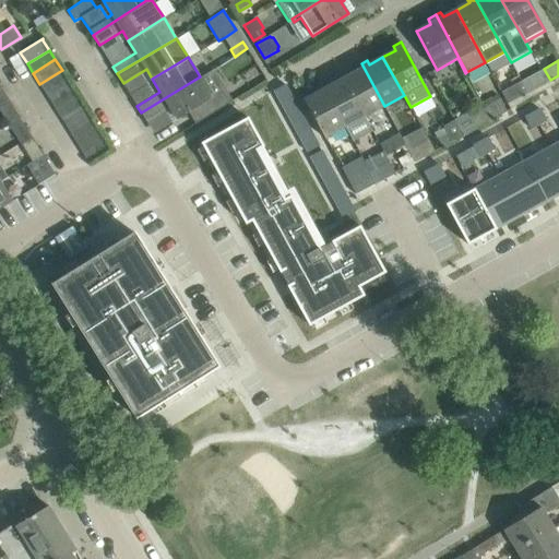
[(364,117),(384,106),(361,63),(354,67),(357,71),(344,79),(342,73),(341,74),(364,117)]
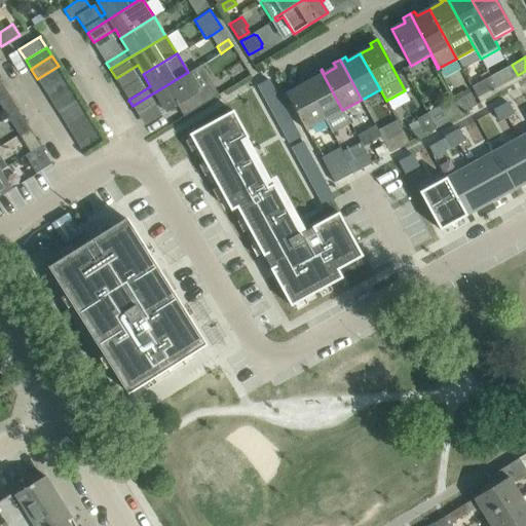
[(44,89),(65,77),(59,66),(37,79),(44,89)]
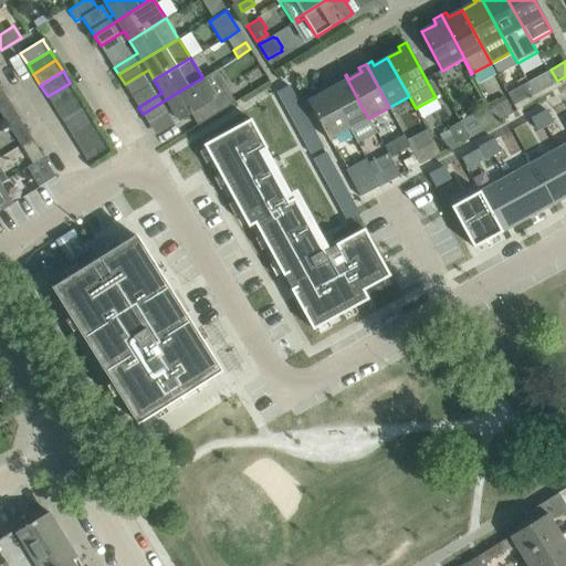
[(534,94),(549,85),(543,74),(527,83),(534,94)]
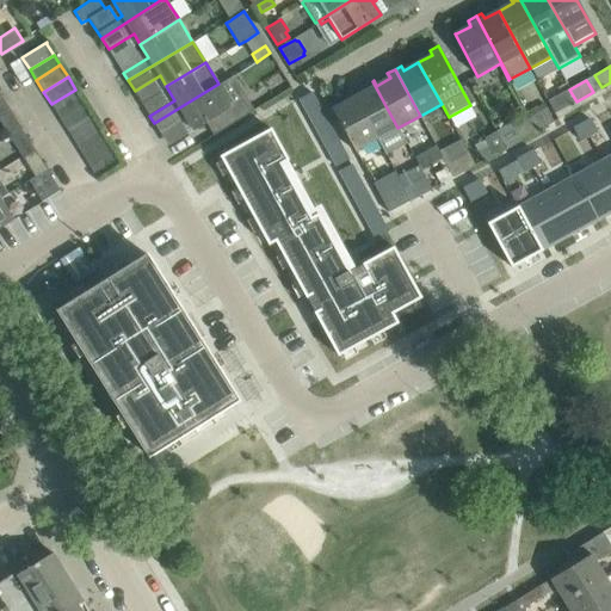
[(377,140),(397,128),(372,81),(352,92),(377,140)]
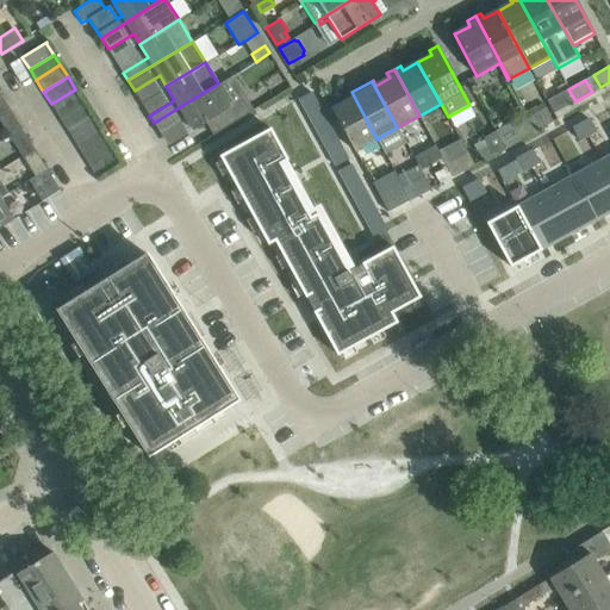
[(244,98),(232,105),(218,83),(154,123),(161,134),(186,118),(193,131),(205,123),(213,135),(253,111),(244,98)]
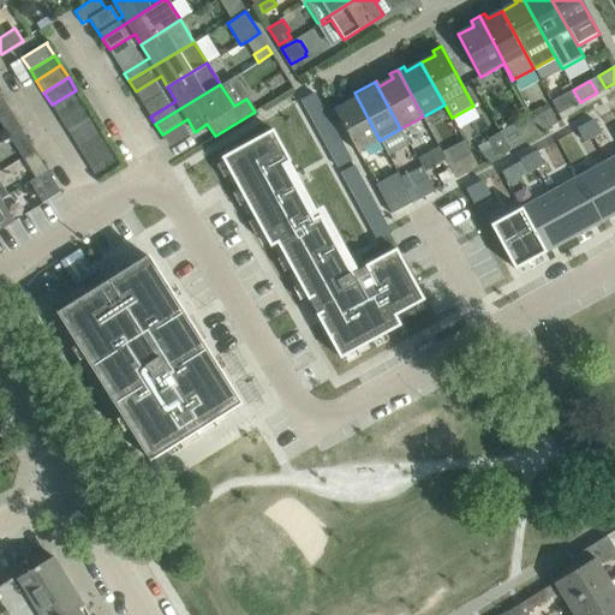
[(59,118),(84,102),(76,90),(52,105),(59,118)]
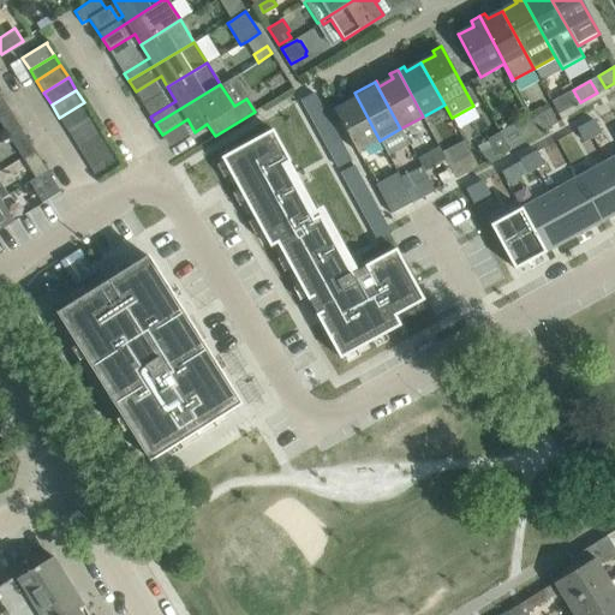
[(562,112),(580,102),(573,90),(555,100),(562,112)]
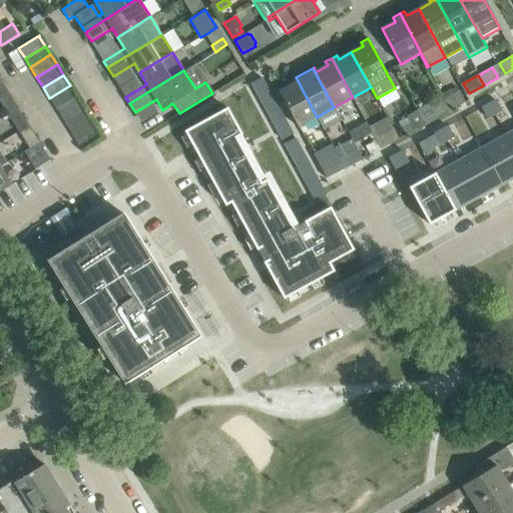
[(262,77),(251,83),(255,90),(266,84),(262,77)]
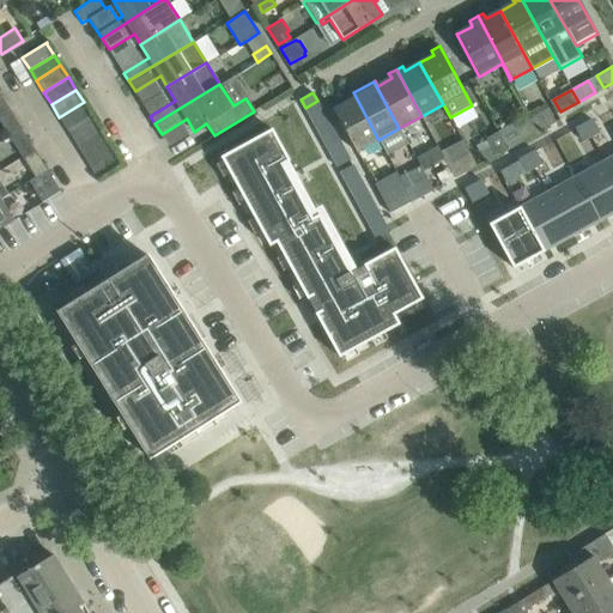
[(357,152),(378,140),(353,92),(346,97),(349,102),(334,109),(333,109),(357,152)]
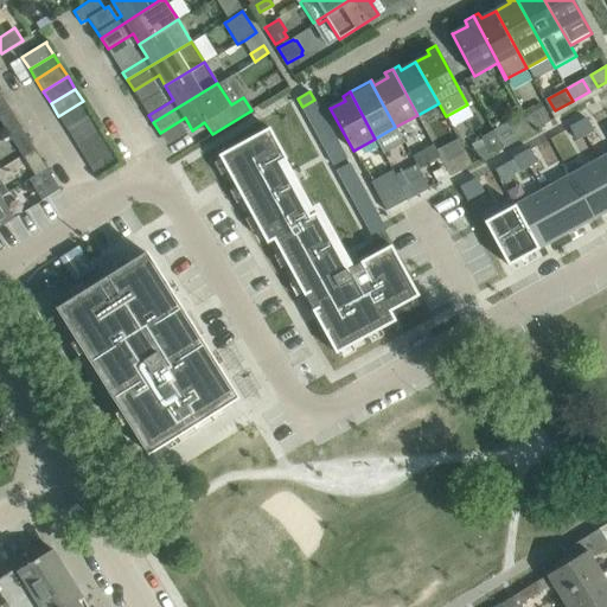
[(314,100),(302,107),(306,115),(319,109),(314,100)]
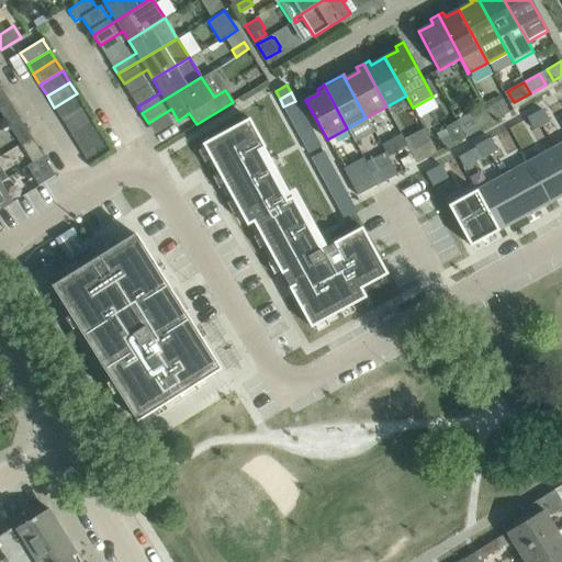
[(60,117),(82,104),(77,93),(54,108),(60,117)]
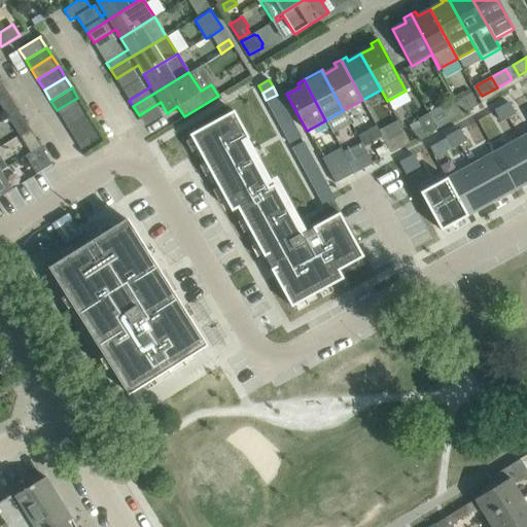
[(478,105),(471,95),(469,90),(456,97),(464,112),(478,105)]
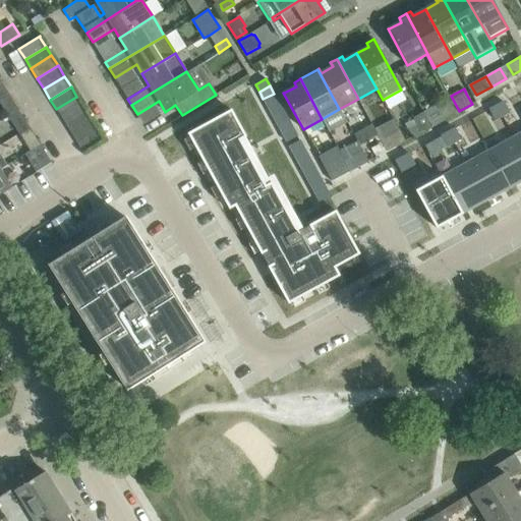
[(274,94),(263,99),(267,106),(278,101),(274,94)]
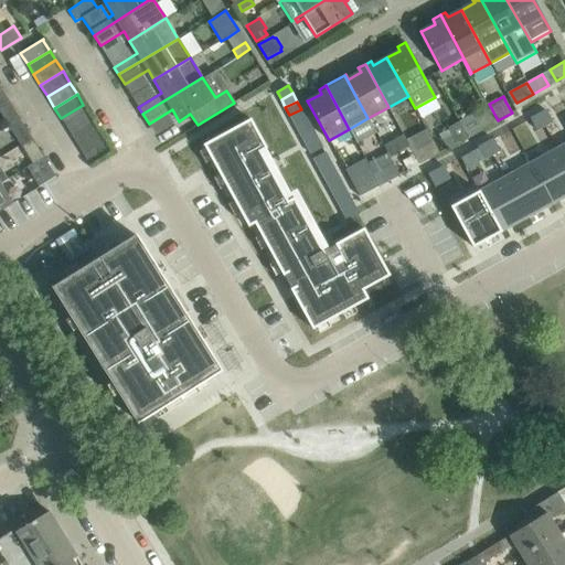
[(0,112),(8,125),(19,118),(10,104),(0,109),(0,112)]
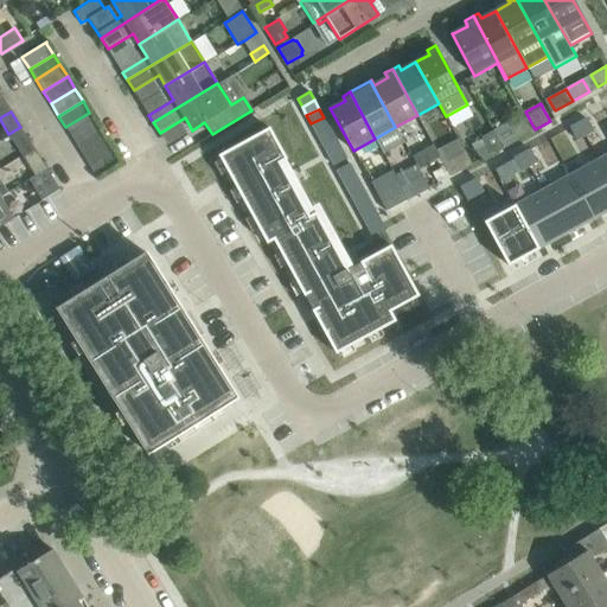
[(74,140),(97,125),(89,113),(65,127),(74,140)]
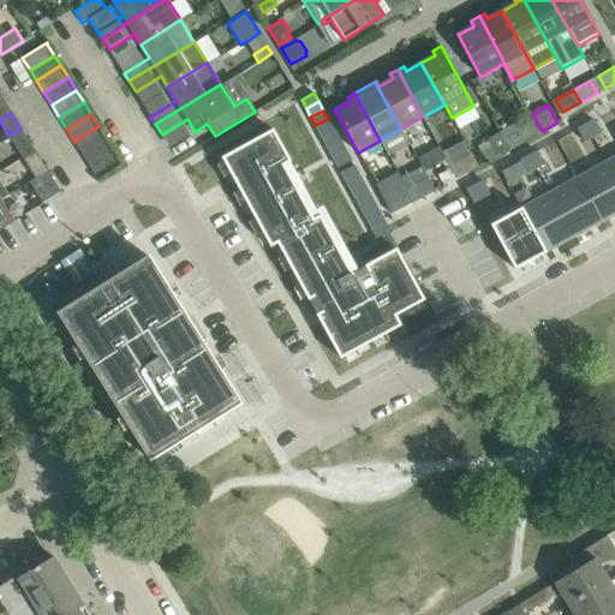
[(328,119),(315,125),(320,133),(332,127),(328,119)]
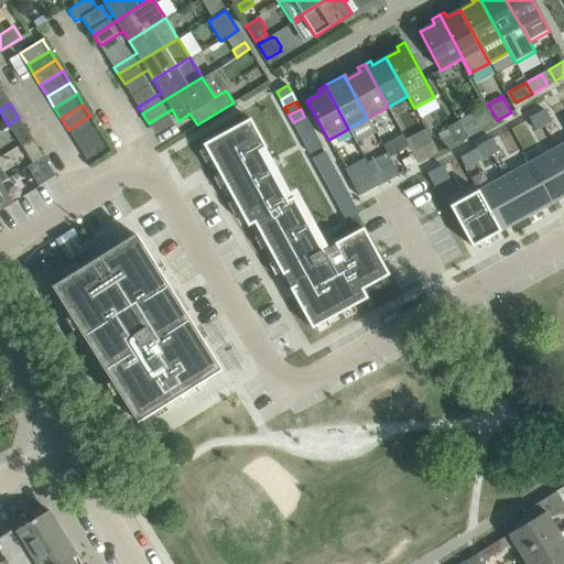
[(545,110),(538,115),(544,126),(552,121),(545,110)]
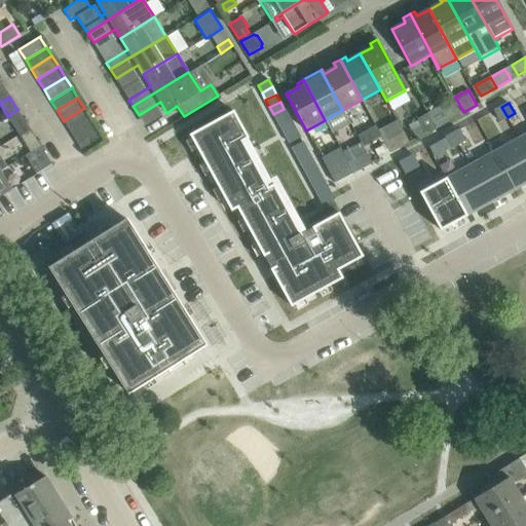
[(447,121),(441,110),(440,106),(428,113),(437,126),(447,121)]
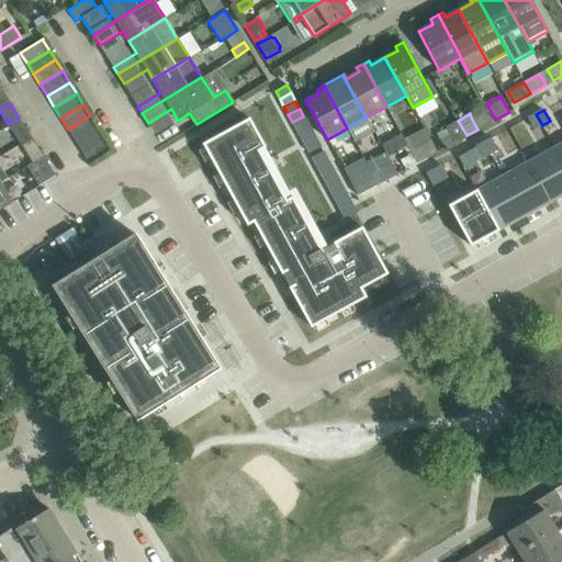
[(536,114),(528,119),(534,130),(542,125),(536,114)]
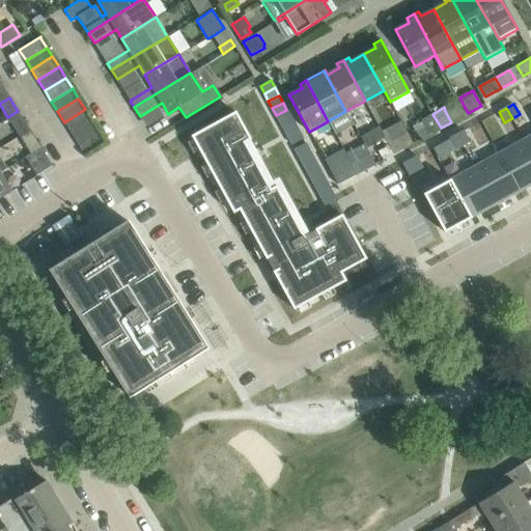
[(72,134),(92,120),(85,109),(64,122),(72,134)]
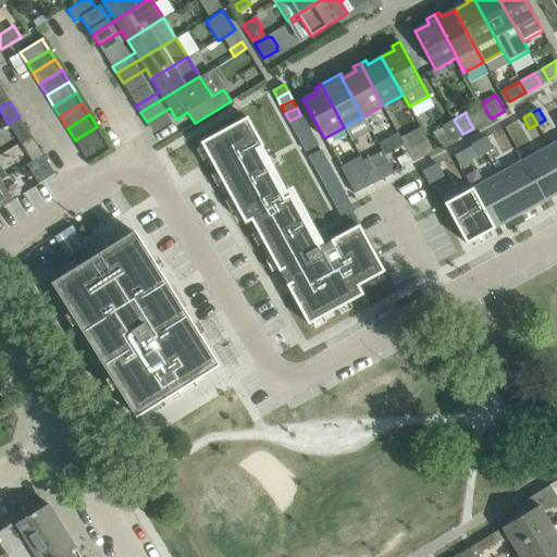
[(300,115),(289,121),(294,128),(305,123),(300,115)]
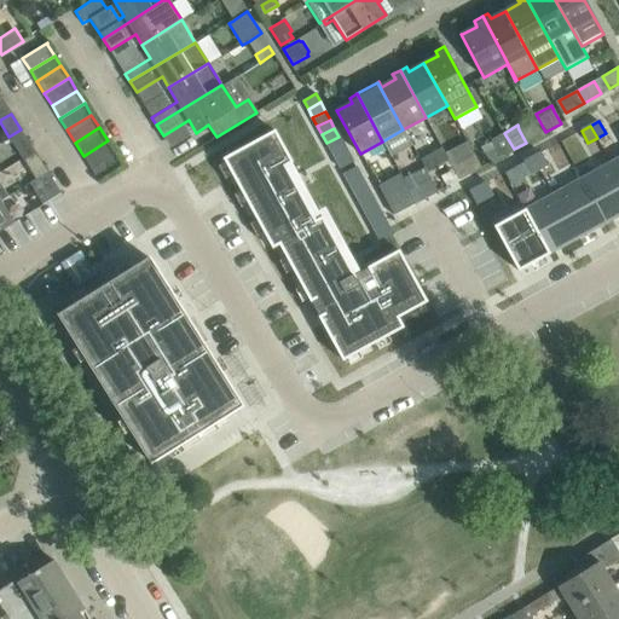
[(19,155),(32,148),(21,129),(9,137),(19,155)]
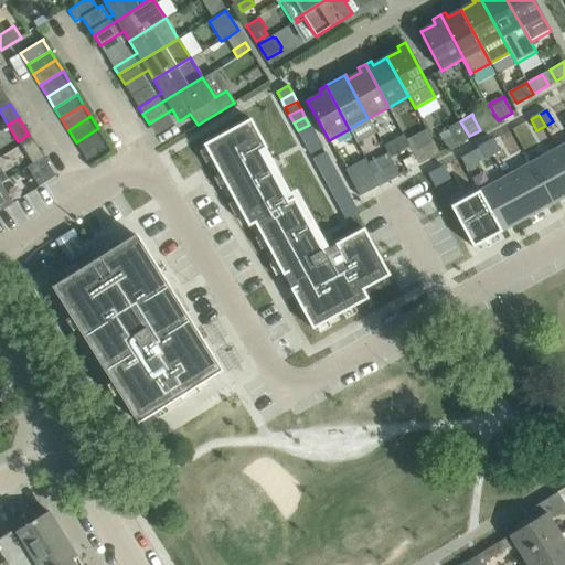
[(251,118),(203,145),(247,225),(247,227),(254,223),(312,329),(366,299),(369,299),(363,289),(388,275),(363,228),(337,243),(336,243),(334,244),(336,244),(322,252),(294,199),(287,202),(260,152),(267,148),(266,147),(266,148),(251,118)]
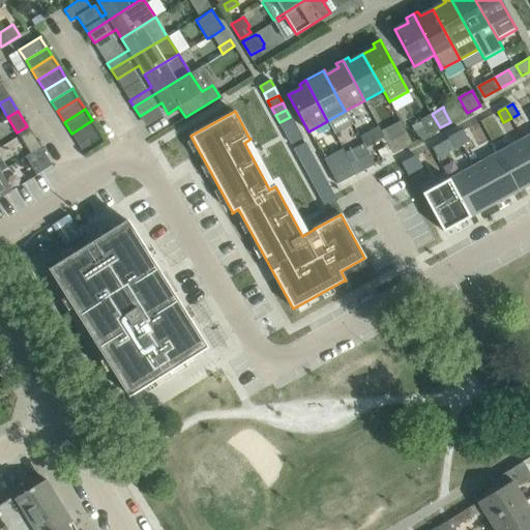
[(430,134),(440,127),(432,114),(421,119),(425,126),(415,133),(419,140),(430,134)]
